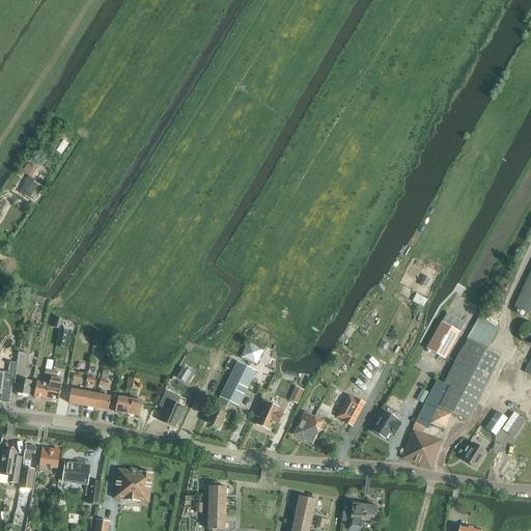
[(35,202),(44,188),(34,183),(35,180),(31,178),(37,169),(28,164),(23,174),(29,177),(20,193),(35,202)]
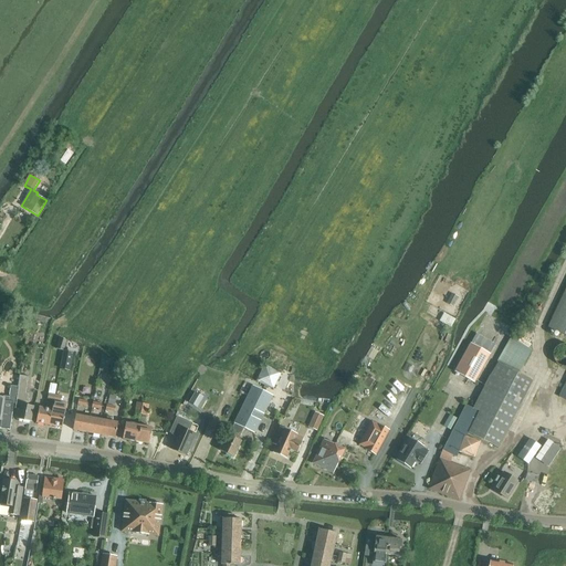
[(565,336),(565,287),(547,328),(565,336)]
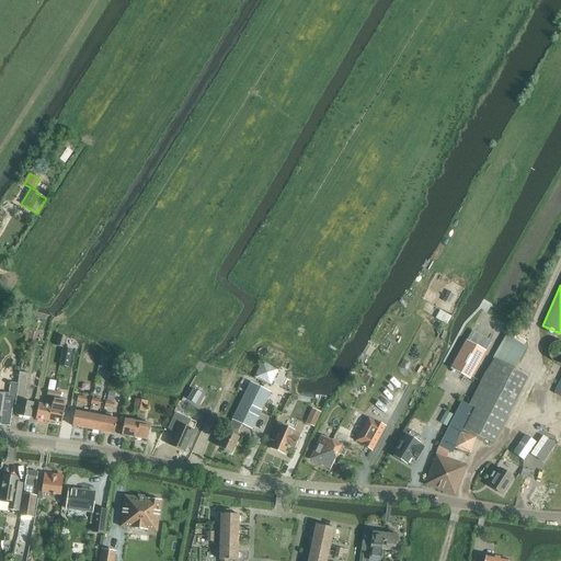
[(471,331),(450,369),(465,377),(471,380),(485,352),(492,342),(471,331)]
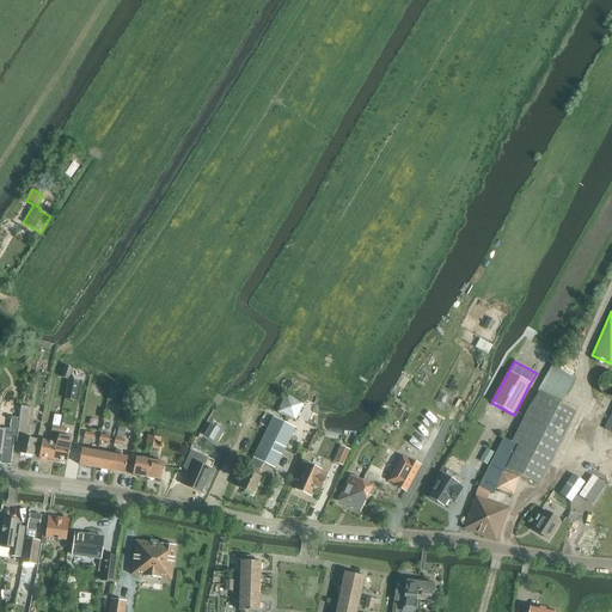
[(68,380),(72,369),(65,367),(61,378),(68,380)]
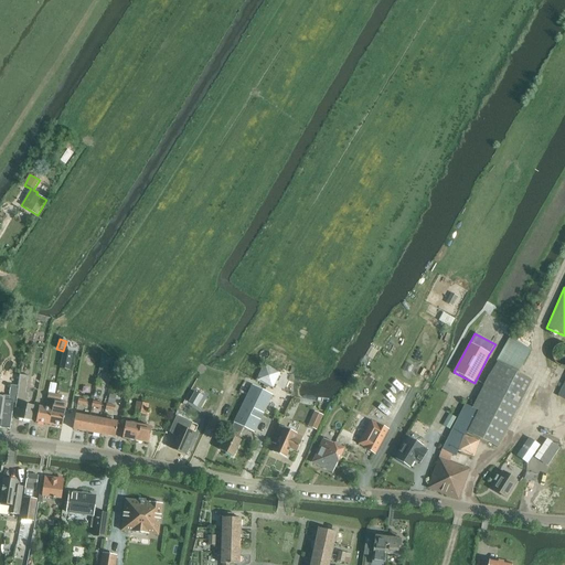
[(467,430),(484,439),(498,447),(519,405),(532,381),(518,373),(530,350),(512,339),(481,391),(487,394),(477,411),(466,405),(443,450),(454,455),(467,430)]
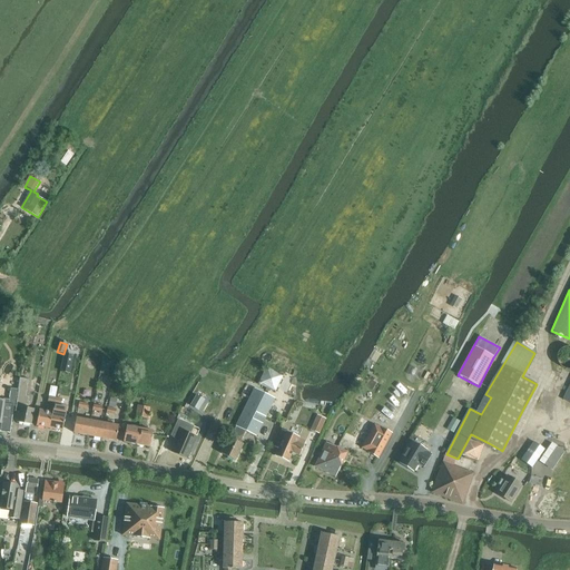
[(569,343),(568,344),(564,344),(562,346),(560,350),(560,352),(559,354),(560,359),(562,362),(566,364),(569,365),(569,343)]
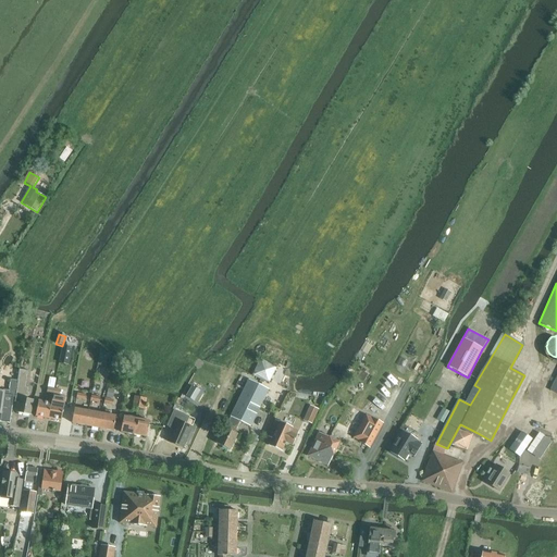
[(62,346),(59,362),(69,364),(72,347),(62,346)]
